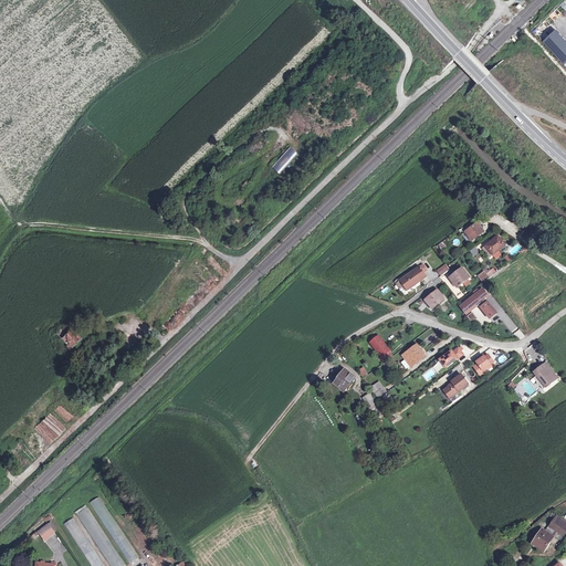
[(280,176),(299,156),(290,147),(271,167),(280,176)]
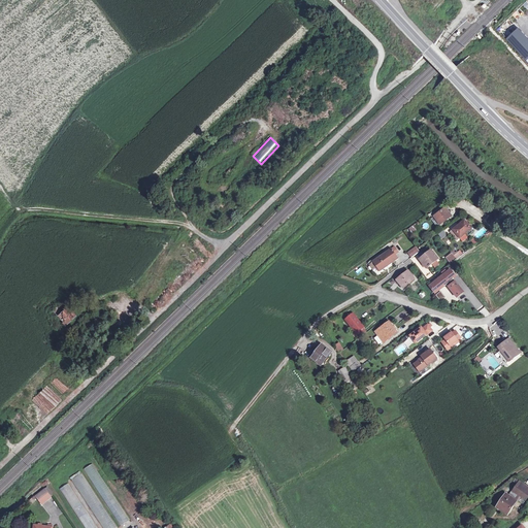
[(440,225),(452,217),(446,208),(434,217),(440,225)]
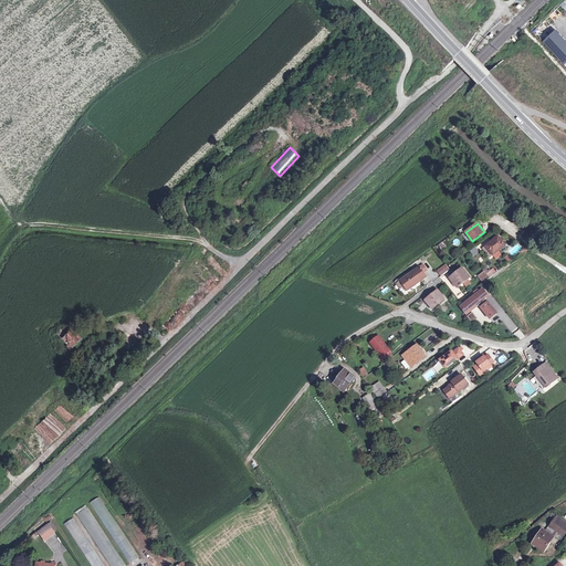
[(450,236),(441,243),(444,248),(451,243),(449,240),(451,238),(450,236)]
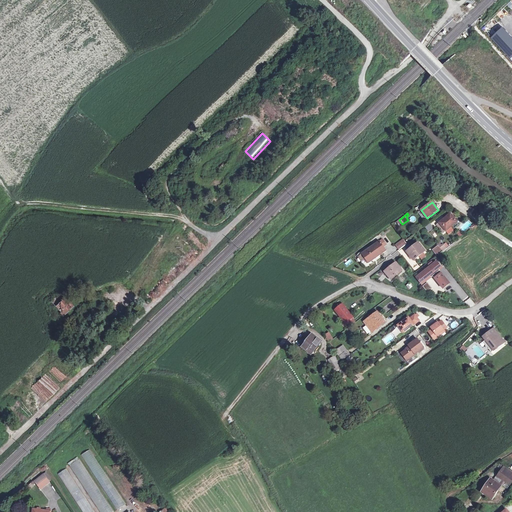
[(446,219),(445,218),(439,223),(446,231),(457,222),(451,214),(446,219)]
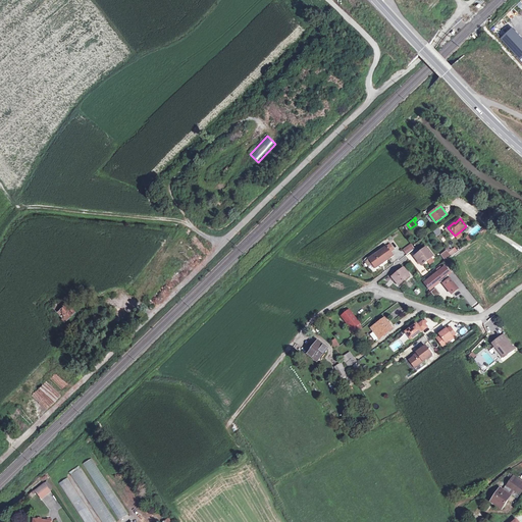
[(433,231),(436,237),(442,231),(438,227),(433,231)]
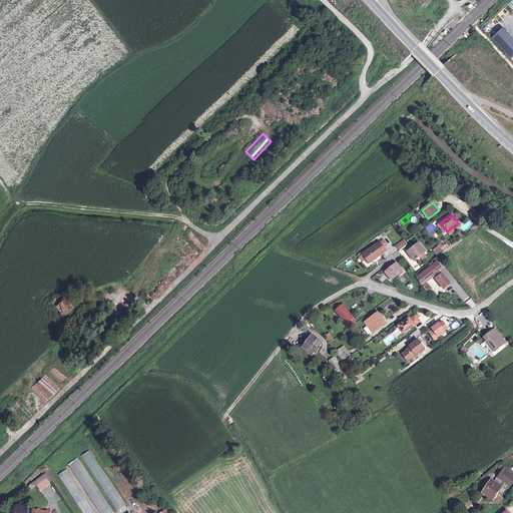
[(440,223),(438,225),(444,233),(447,231),(440,223)]
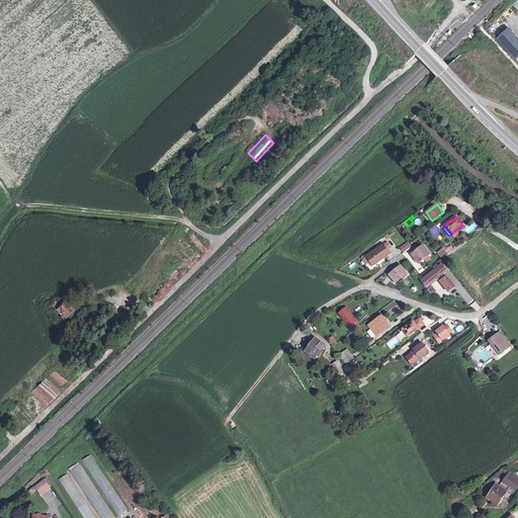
[(365,257),(372,266),(391,253),(389,249),(391,248),(387,242),(384,244),(365,257)]
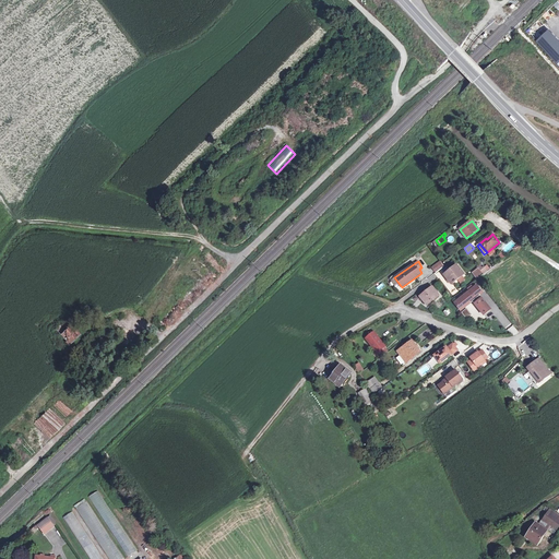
[(443,265),(440,262),(432,268),(436,272),(443,265)]
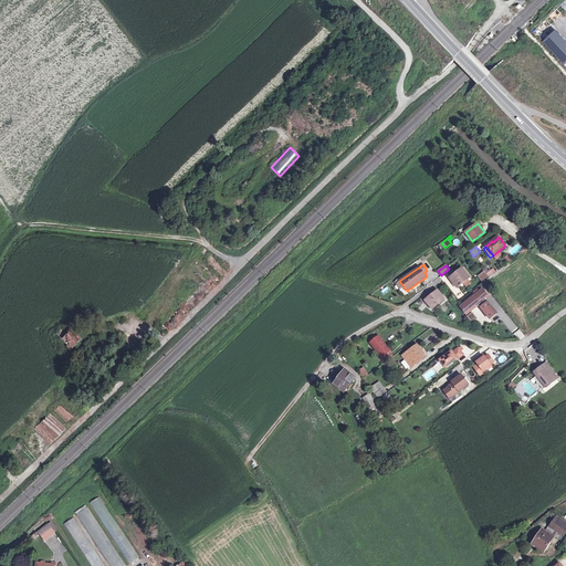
[(470,279),(463,270),(451,279),(458,287),(470,279)]
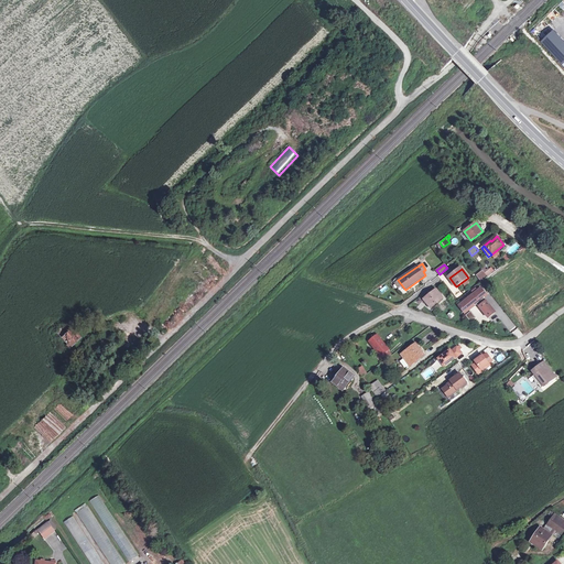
[(487,275),(483,270),(477,274),(481,280),(487,275)]
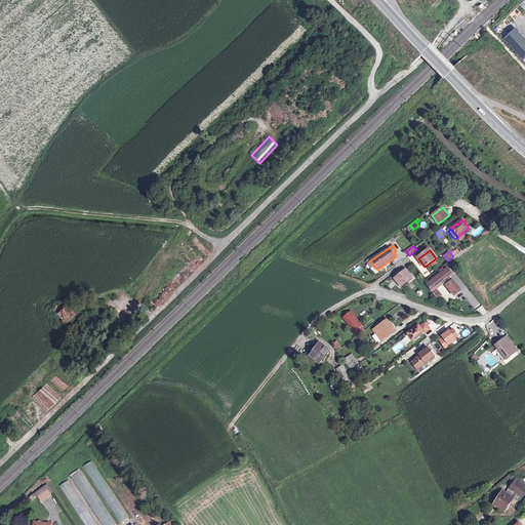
[(411,275),(407,269),(393,280),(396,284),(397,283),(400,287),(411,278),(409,276),(411,275)]
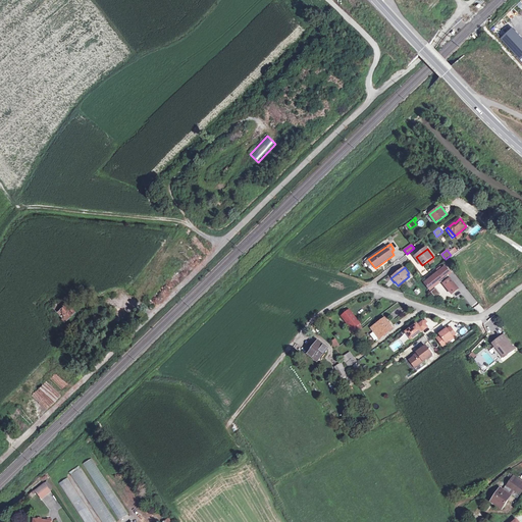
[(446,267),(424,283),(430,291),(440,282),(442,282),(453,295),(459,290),(450,278),(449,280),(447,277),(448,276),(451,274),(446,267)]
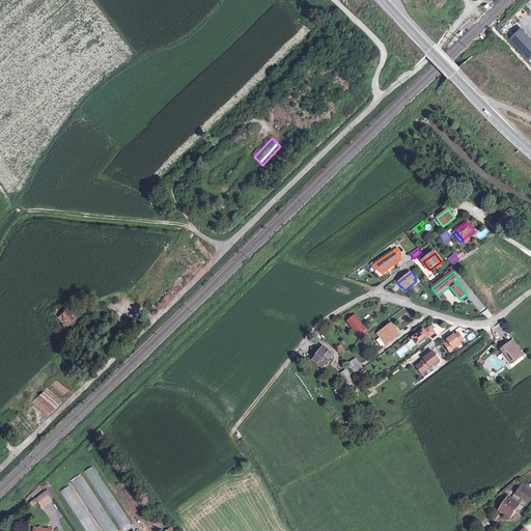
[(475,291),(469,295),(479,312),(485,309),(475,291)]
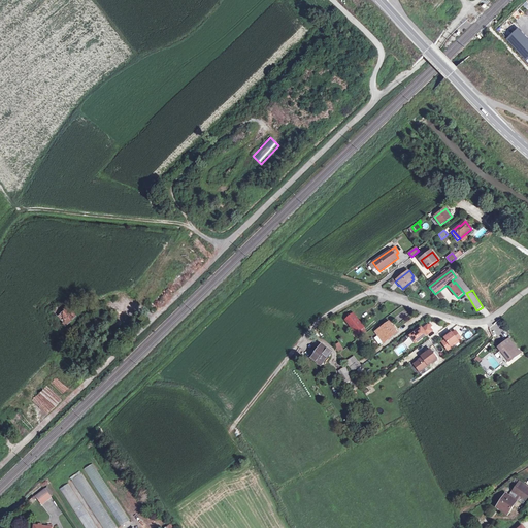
[(440,291),(435,295),(440,301),(444,297),(440,291)]
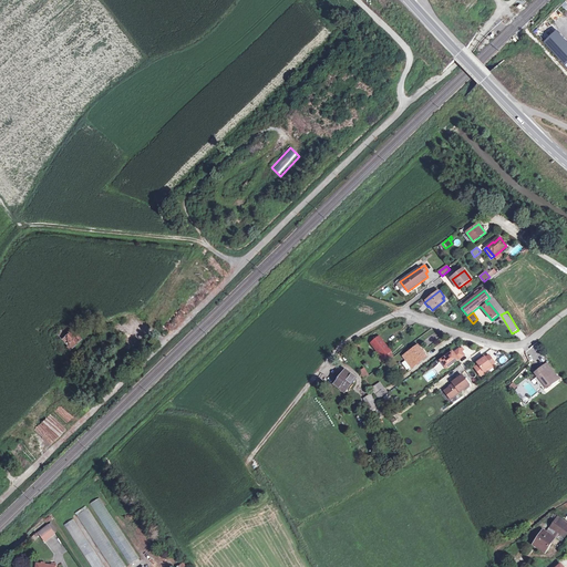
[(53,332),(70,350),(80,340),(65,326),(64,327),(61,323),(53,332)]
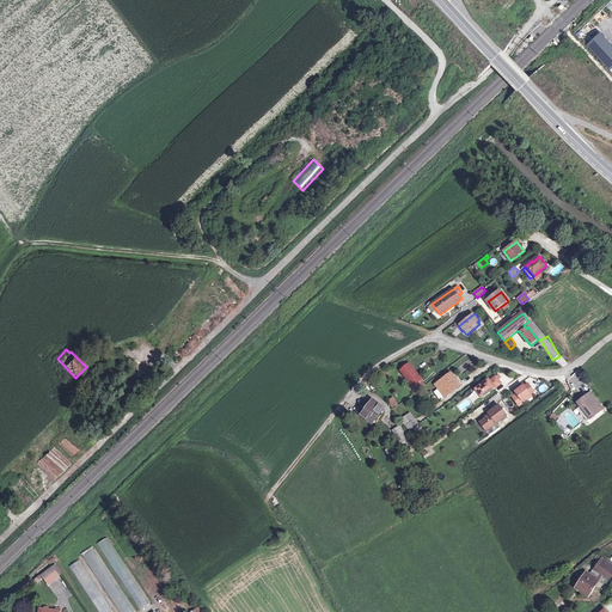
[(422,379),(409,363),(405,367),(403,365),(401,368),(402,369),(401,371),(412,387),(414,386),(417,391),(424,385),(421,380),(422,379)]
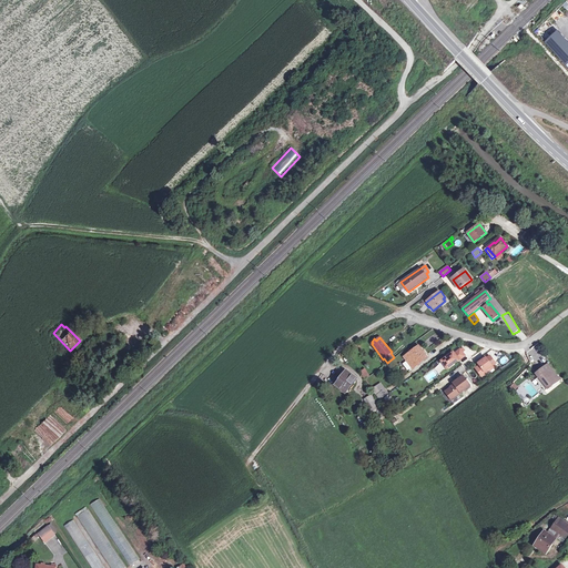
[(405,358),(413,367),(427,357),(418,346),(411,352),(411,353),(405,358)]
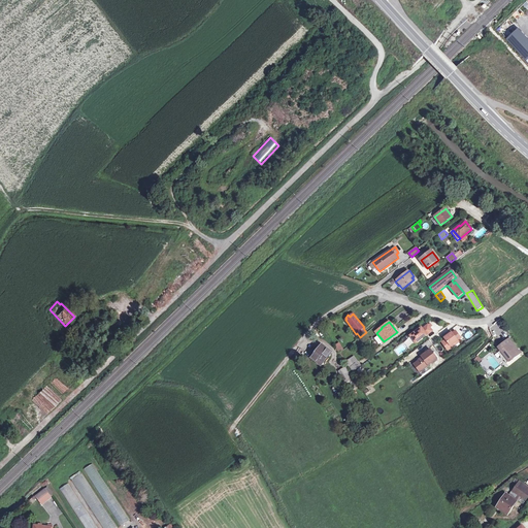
[(422,327),(410,336),(416,343),(432,331),(428,325),(423,329),(422,327)]
